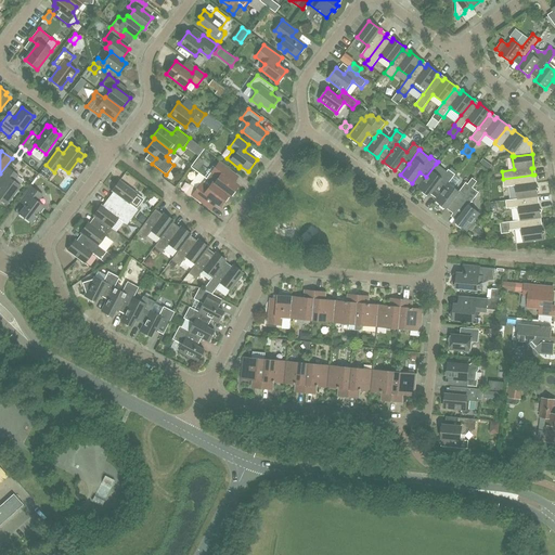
[(237,184),(227,177),(231,171),(219,162),(215,167),(213,166),(209,169),(208,169),(206,172),(207,173),(204,177),(206,179),(228,195),(229,196),(237,184)]
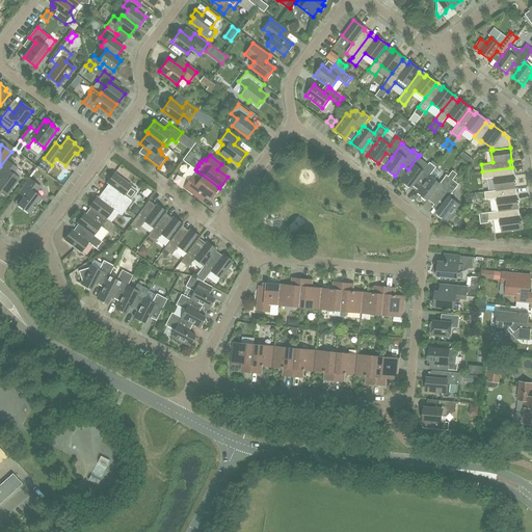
[(425,182),(430,176),(436,167),(435,166),(437,164),(432,160),(430,163),(429,162),(428,164),(418,157),(408,169),(400,180),(411,188),(419,178),(425,182)]
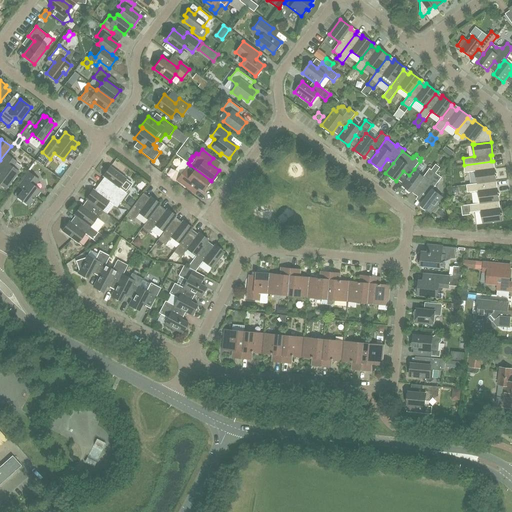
[(0,183),(6,188),(18,171),(12,167),(16,161),(7,154),(0,164),(5,168),(0,173),(0,183)]
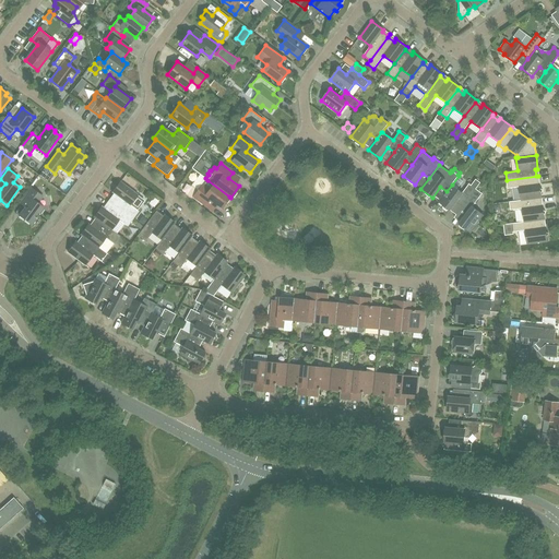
[(47,180),(51,175),(44,169),(39,175),(47,180)]
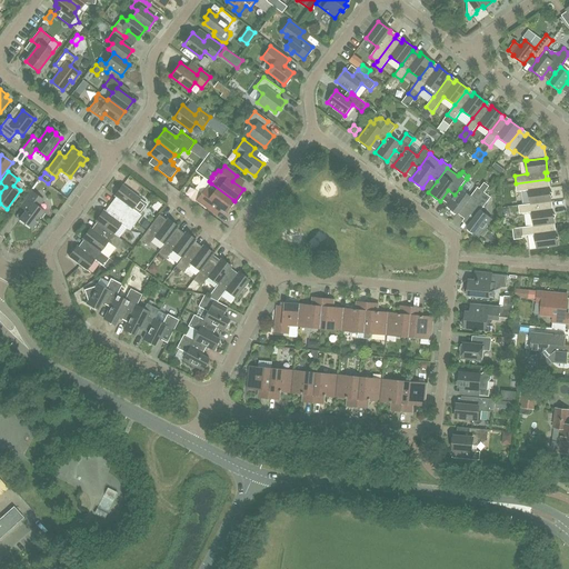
[(551,201),(549,187),(547,188),(546,180),(548,180),(548,179),(516,183),(517,192),(529,190),(530,203),(530,205),(548,202),(551,201)]
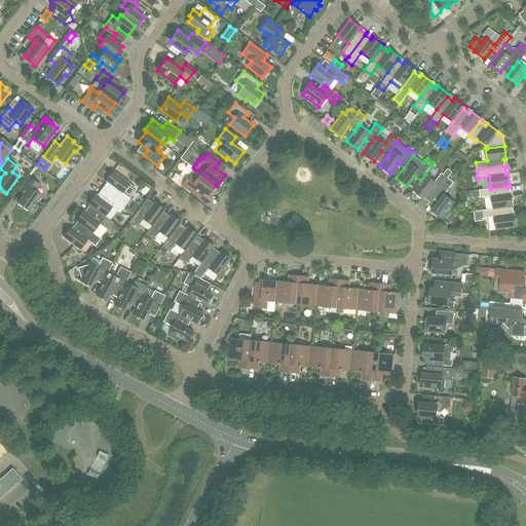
[(216,185),(195,170),(193,167),(185,178),(186,179),(182,185),(193,193),(197,187),(209,195),(216,185)]
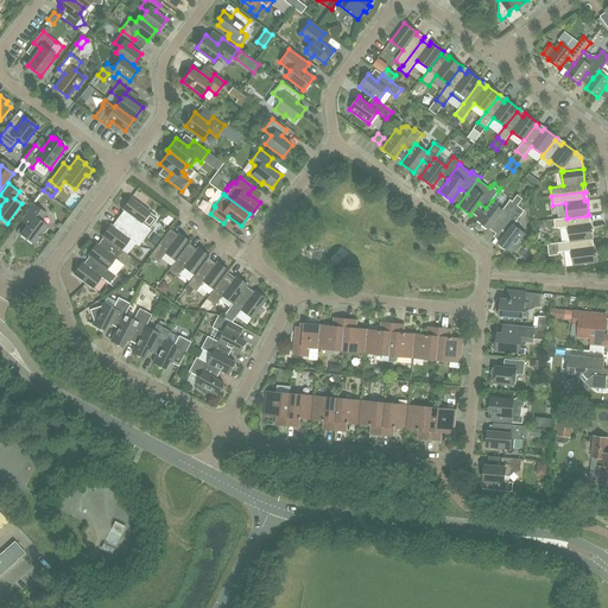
[(141,222),(150,211),(131,197),(122,209),(127,213),(121,220),(145,238),(151,229),(141,222)]
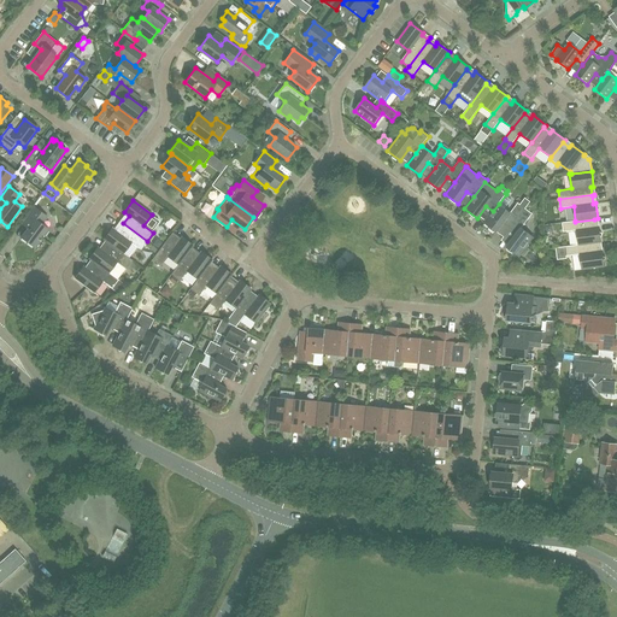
[(512,225),(526,209),(517,203),(510,212),(499,204),(493,211),(483,223),(497,233),(505,221),(512,225)]
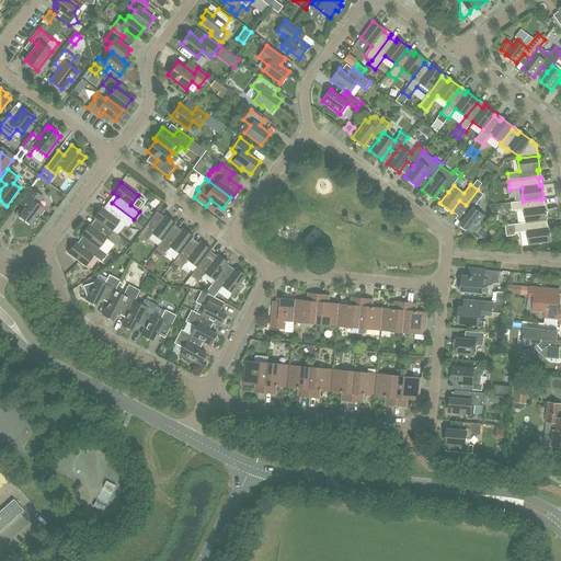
[(32,225),(44,208),(38,204),(43,197),(32,189),(23,199),(29,204),(20,216),(32,225)]
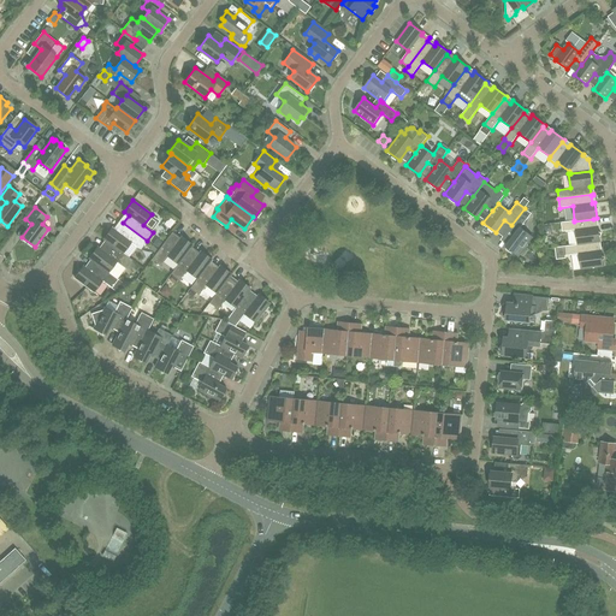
[(532,213),(525,208),(511,225),(505,232),(513,237),(505,247),(507,248),(507,249),(511,253),(513,252),(519,256),(520,254),(522,256),(528,249),(525,247),(533,237),(521,227),(532,213)]
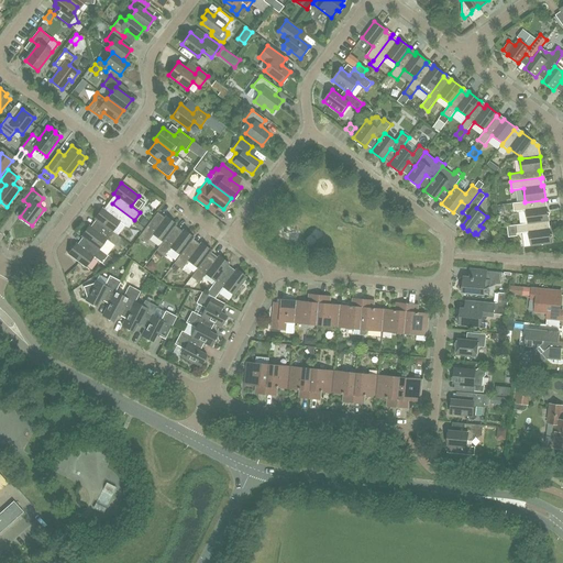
[(155,198),(152,206),(157,208),(161,201),(155,198)]
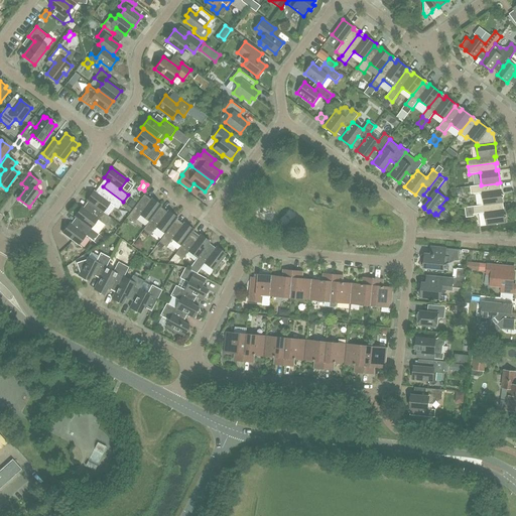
[(503,203),(501,189),(498,189),(497,183),(481,185),(481,184),(470,186),(471,195),(482,192),(484,205),(500,203),(500,204),(503,203)]
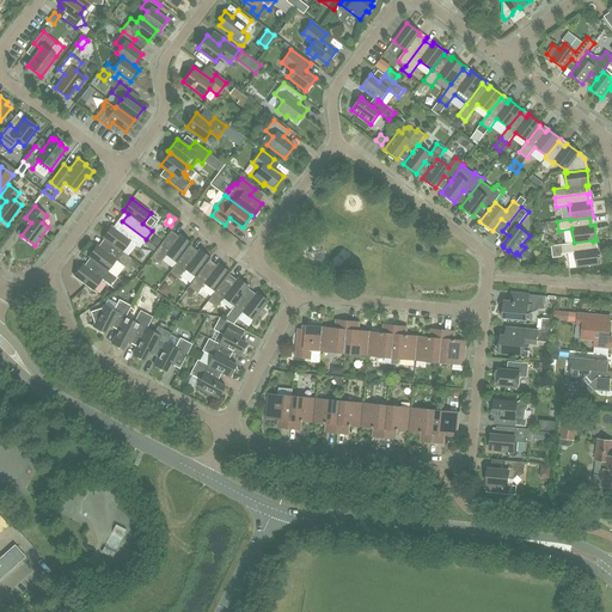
[(146,239),(122,221),(116,230),(111,226),(103,238),(106,240),(108,240),(122,251),(130,240),(140,248),(146,239)]
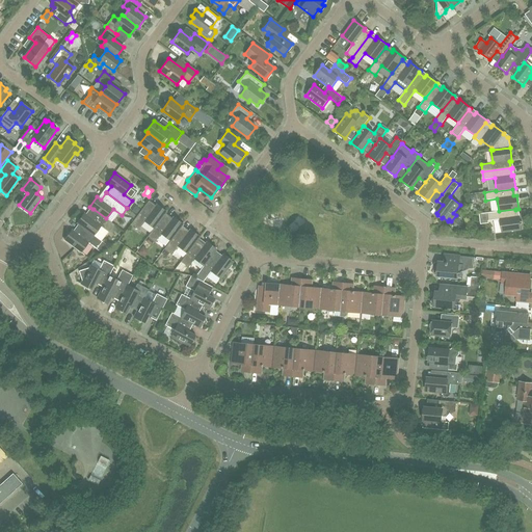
[(154,229),(163,215),(164,215),(166,212),(157,204),(154,208),(147,203),(140,211),(137,216),(136,216),(134,219),(131,223),(138,230),(144,221),(154,228),(154,229)]
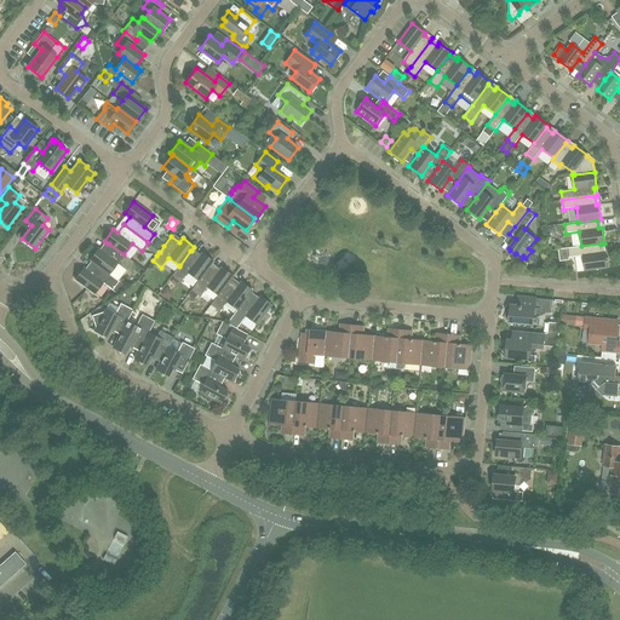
[(133,262),(124,254),(109,244),(108,244),(103,252),(98,248),(90,260),(93,263),(95,263),(118,281),(126,270),(127,270),(130,267),(137,271),(139,267),(133,263),(133,262)]
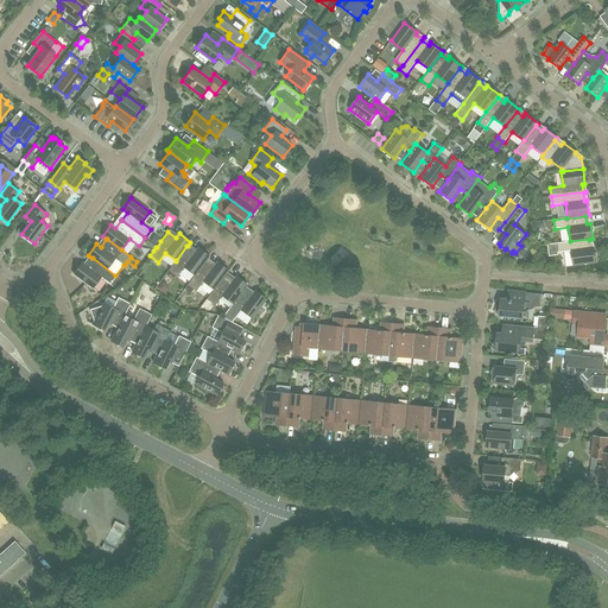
[(568,266),(595,263),(594,247),(590,247),(589,240),(589,239),(570,241),(548,245),(549,257),(558,255),(558,252),(565,252),(568,266)]
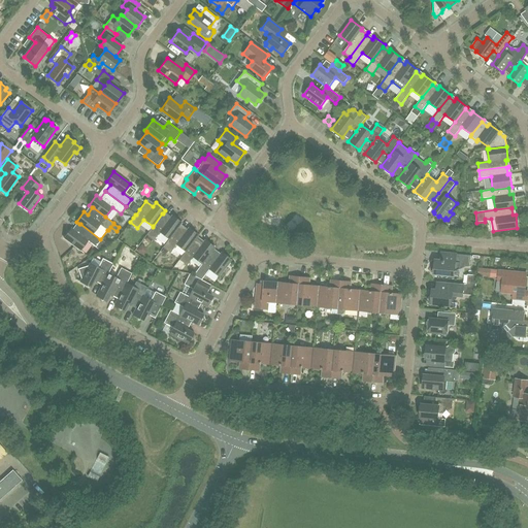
[(169,239),(178,226),(179,226),(182,223),(172,215),(169,219),(163,213),(162,213),(153,227),(153,226),(146,234),(154,240),(160,232),(169,238),(169,239)]
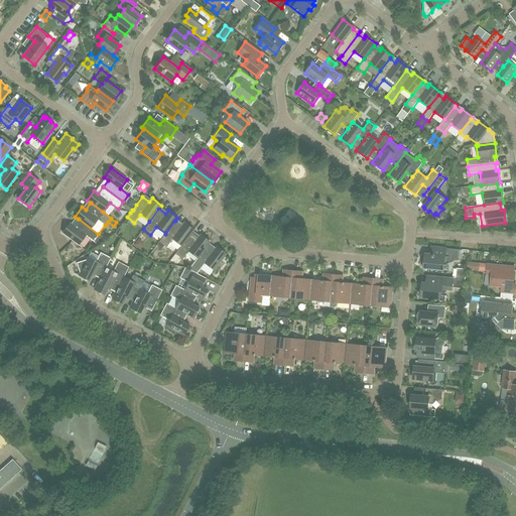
[(79,245),(86,235),(94,241),(98,244),(106,239),(98,234),(79,219),(78,219),(74,226),(70,223),(62,233),(79,245)]
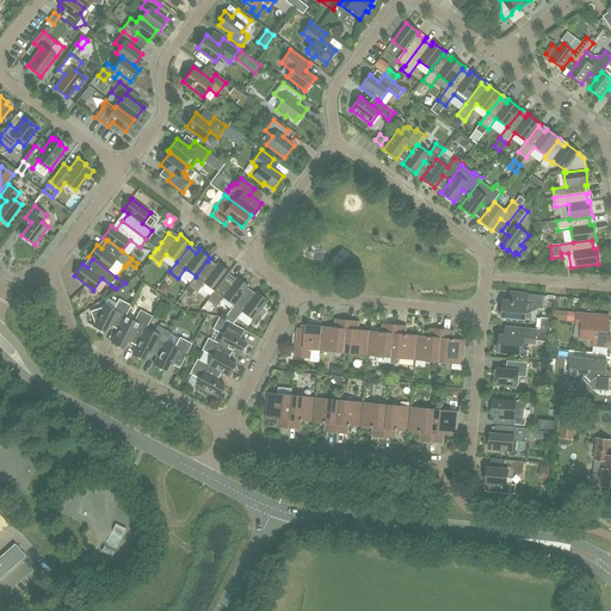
[(215,291),(226,276),(227,276),(229,272),(218,263),(215,267),(208,261),(207,261),(196,277),(196,276),(189,285),(197,292),(204,283),(215,290),(215,291)]
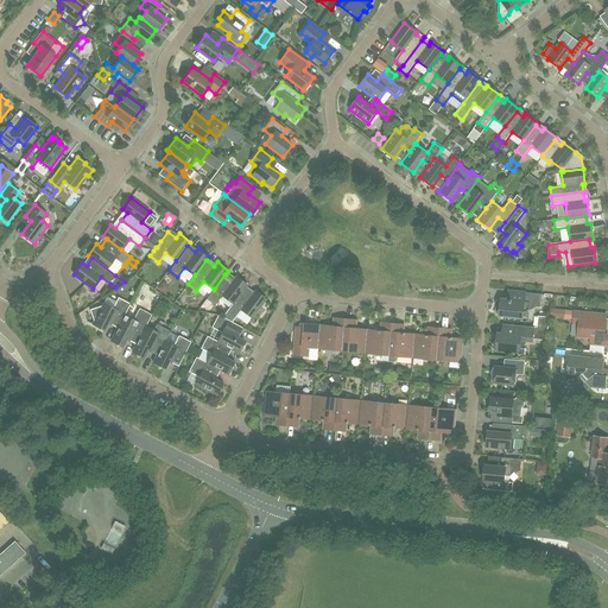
[(233,304),(244,289),(244,290),(247,285),(236,277),(233,280),(226,274),(225,274),(214,290),(214,289),(207,298),(215,305),(222,296),(233,303),(233,304)]
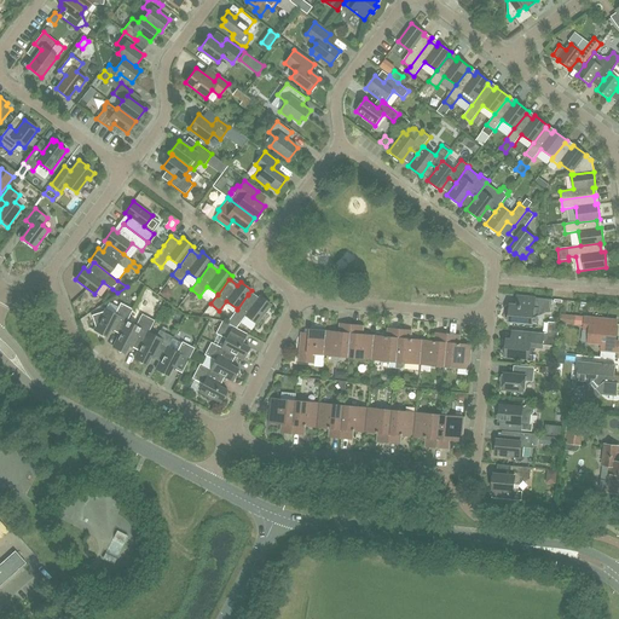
[(256,324),(271,305),(259,296),(256,300),(248,295),(248,294),(237,310),(237,308),(230,318),(226,323),(236,328),(238,325),(246,316),(256,324)]
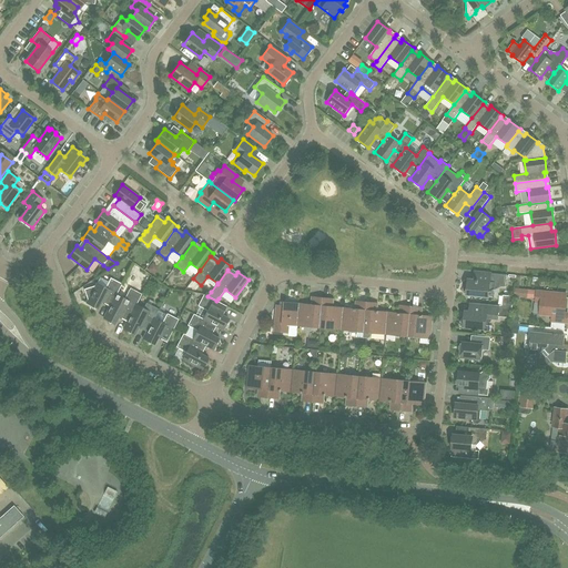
[(466,295),(473,295),(475,298),(482,296),(488,297),(489,292),(494,290),(495,286),(505,286),(506,275),(475,272),(474,280),(468,280),(468,281),(464,285),(467,290),(466,295)]
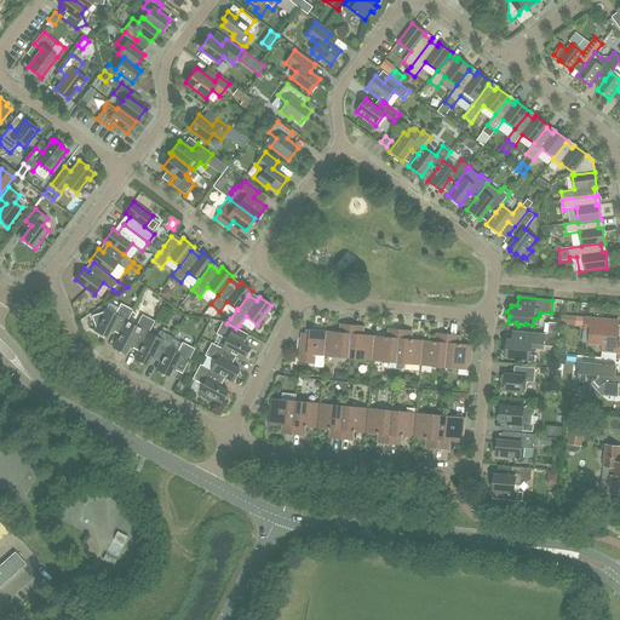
[(125,326),(126,322),(133,310),(121,303),(115,314),(105,309),(104,313),(92,316),(96,328),(95,331),(99,333),(101,337),(103,336),(107,337),(110,329),(120,334),(125,326)]
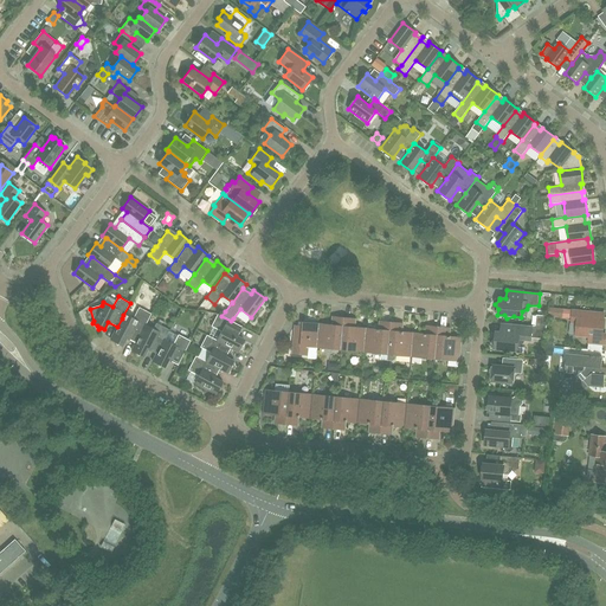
[(161,316),(168,302),(160,298),(154,314),(161,316)]
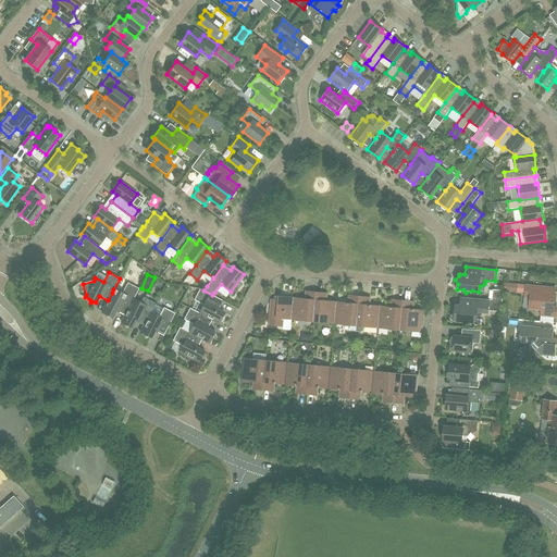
[(133,298),(134,299),(139,288),(127,283),(122,294),(113,289),(112,293),(108,300),(101,311),(107,314),(108,317),(110,317),(112,318),(116,311),(124,316),(133,298)]
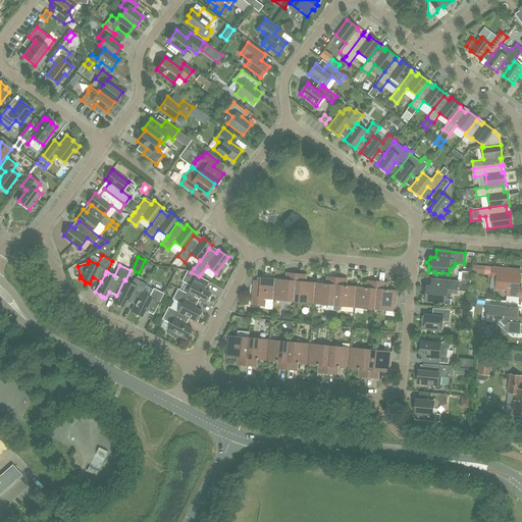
[(493,268),(492,277),(497,278),(496,289),(508,290),(507,295),(521,297),(521,289),(519,289),(520,270),(493,268)]
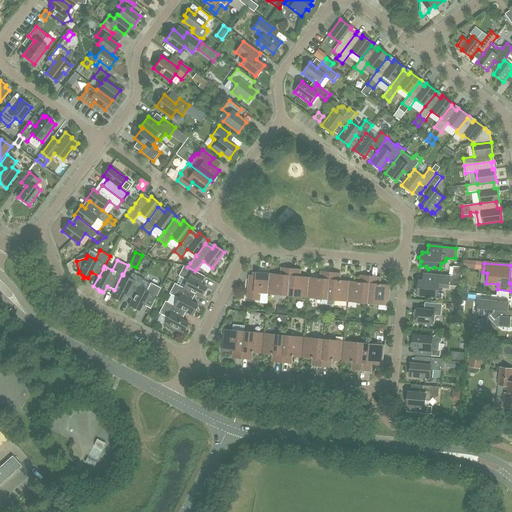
[(195,271),(187,267),(184,265),(178,276),(187,280),(183,287),(183,288),(195,294),(201,297),(206,287),(200,284),(204,276),(195,271)]
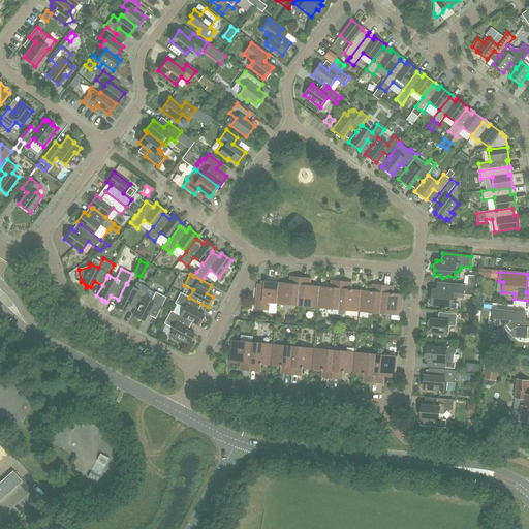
[(298,305),(301,278),(293,277),(292,284),(279,283),(277,303),(298,305)]
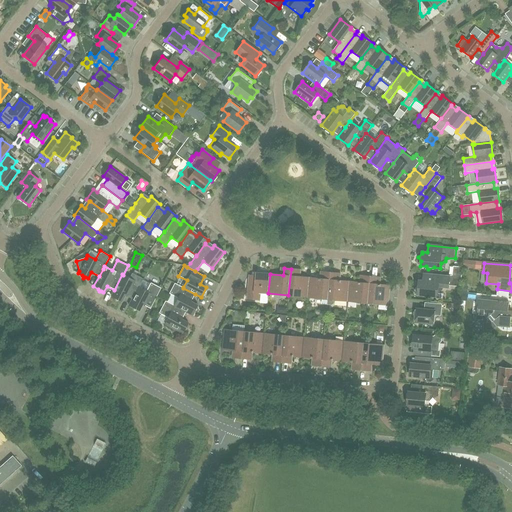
[(308,297),(310,277),(297,276),(298,269),(291,269),(288,295),(308,297)]
